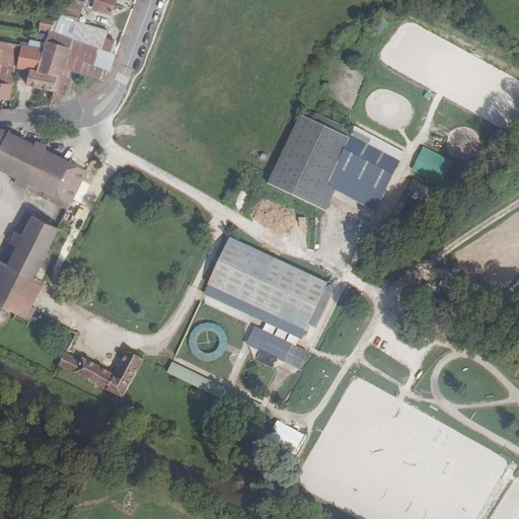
[(49,30),(112,54),(116,43),(104,39),(106,31),(76,21),(82,0),(58,0),(53,19),(49,30)]
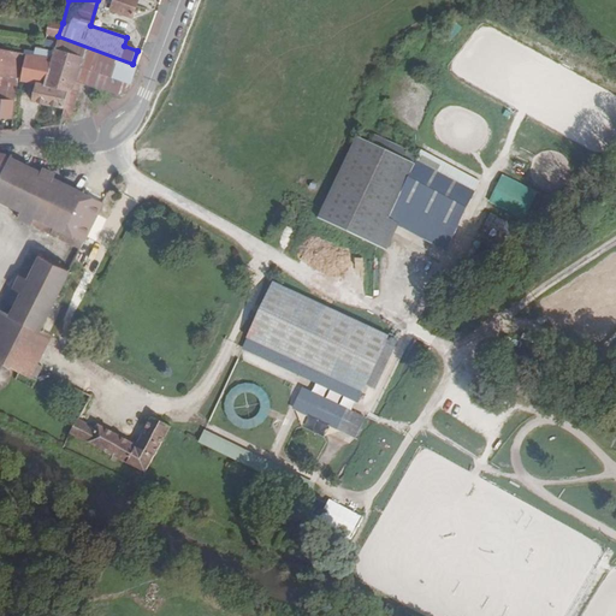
[(136,0),(112,0),(110,10),(130,18),(136,0)]
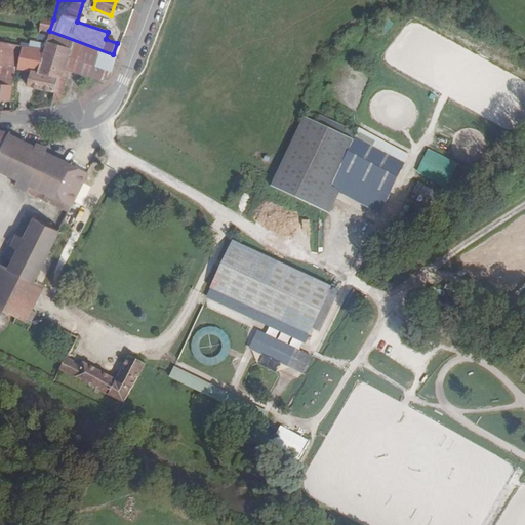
[(110,71),(115,55),(113,54),(49,31),(47,37),(43,50),(37,71),(56,76),(53,91),(51,97),(59,101),(63,90),(61,90),(67,71),(98,81),(110,71)]
